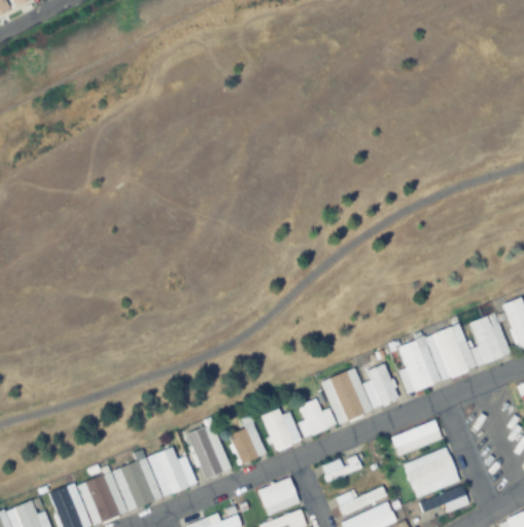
[(0,0),(0,15),(12,9),(7,0),(13,0),(18,8),(32,0),(0,0)]
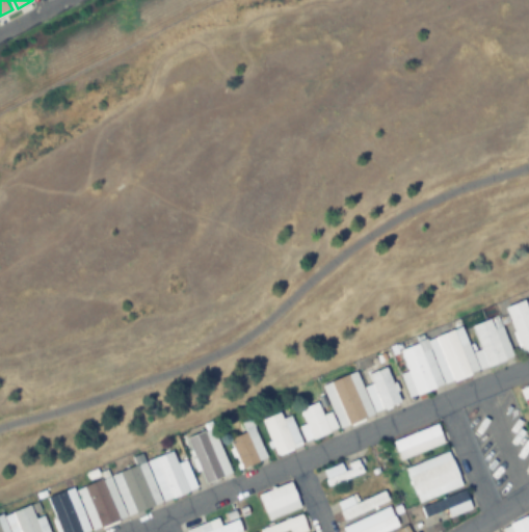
[(528,301),(509,308),(523,354),(528,351),(528,301)]
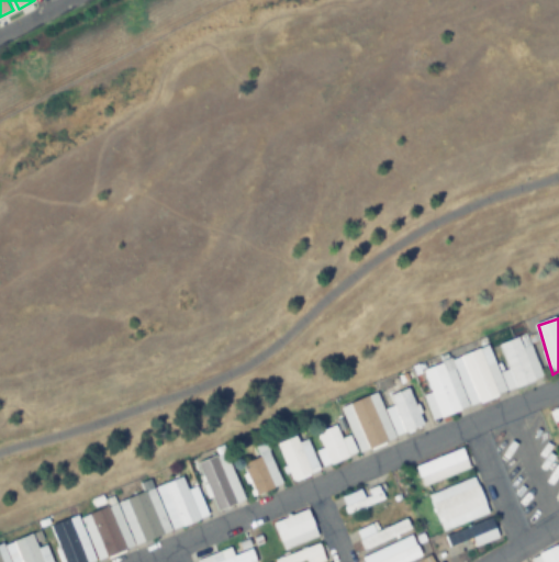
[(425,368),(433,394),(427,396),(434,418),(545,382),(529,335),(501,344),(510,370),(500,373),(491,346),(425,368)]
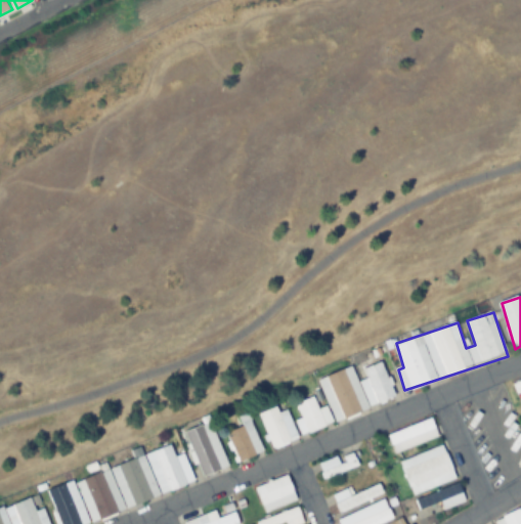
[(361,381),(373,406),(397,395),(382,360),(365,367),(370,377),(361,381)]
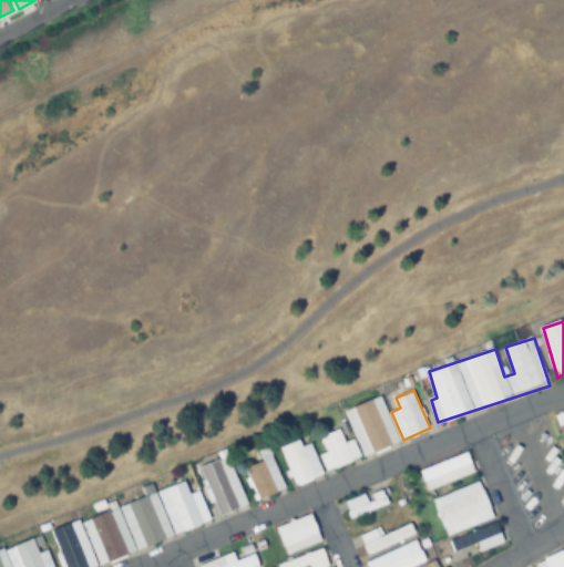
[(348,409),(366,455),(396,445),(378,399),(348,409)]
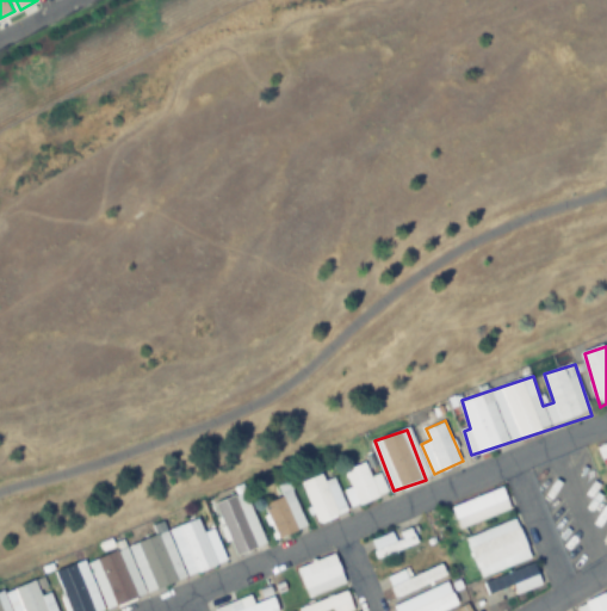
[(346,491),(353,508),(390,493),(382,473),(373,476),(367,462),(347,470),(353,487),(346,491)]
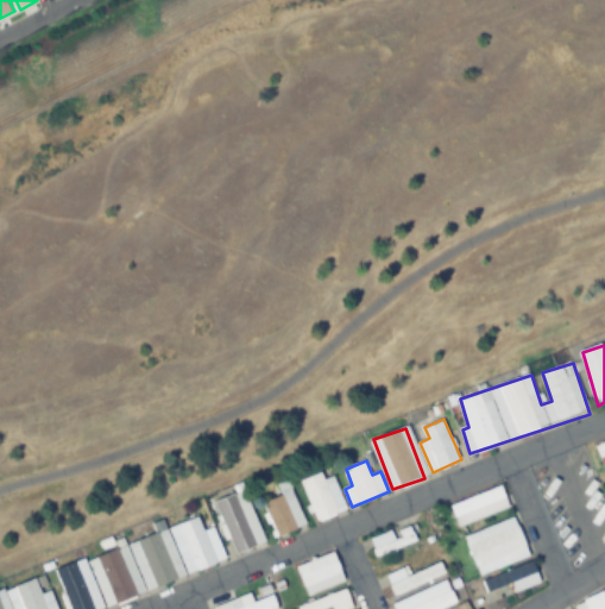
[(350,509),(334,476),(326,479),(322,472),(302,482),(320,522),(350,509)]
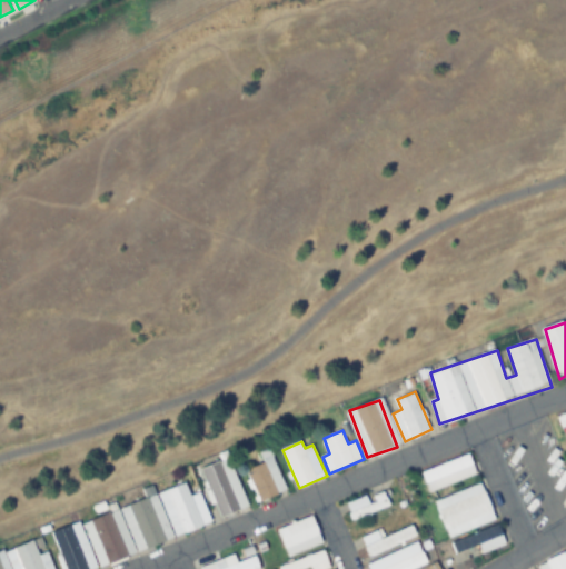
[(267,462),(247,470),(261,502),(288,490),(269,449),(262,452),(267,462)]
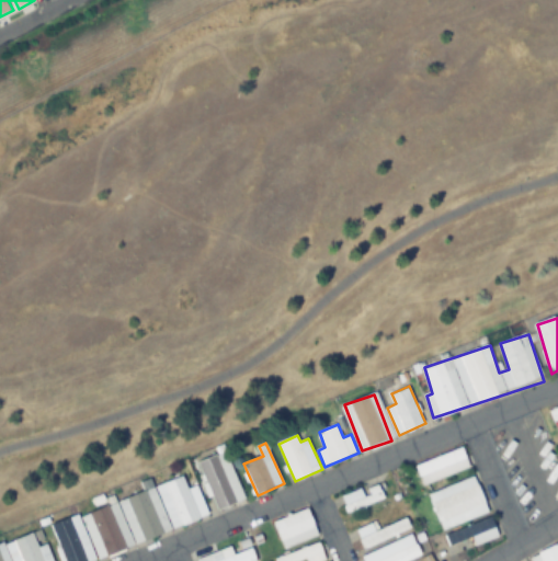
[(424,484),(471,468),(465,447),(418,464),(424,484)]
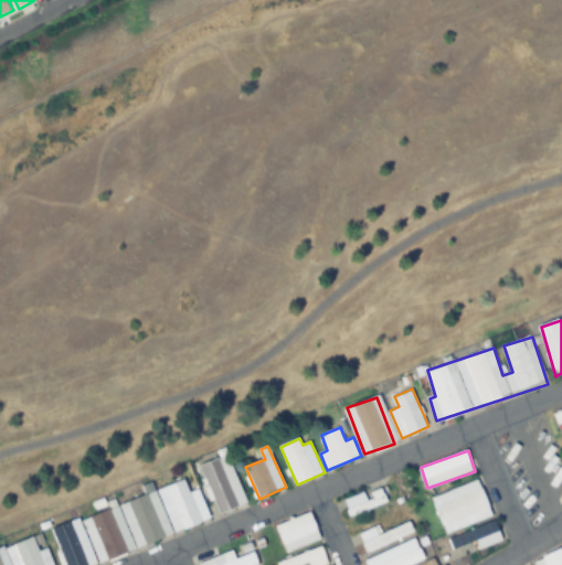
[(246,508),(232,455),(203,462),(218,515),(246,508)]
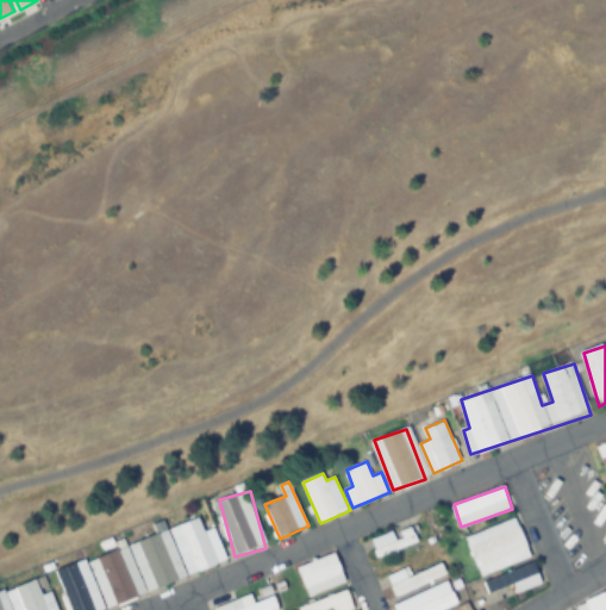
[(94,609),(229,565),(216,527),(206,530),(201,517),(167,529),(164,522),(156,526),(160,535),(57,570),(70,609),(94,609)]
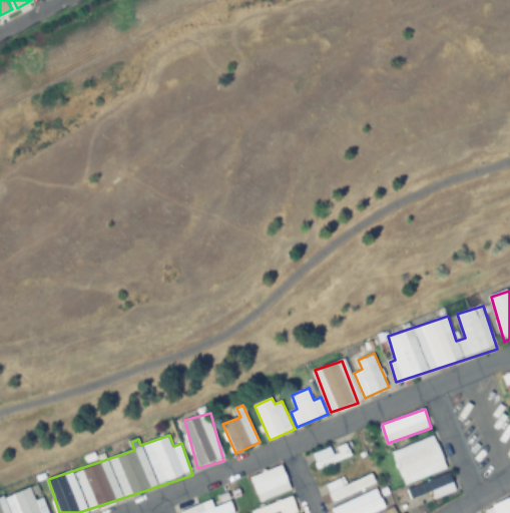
[(393,450),(404,484),(448,470),(437,435),(393,450)]
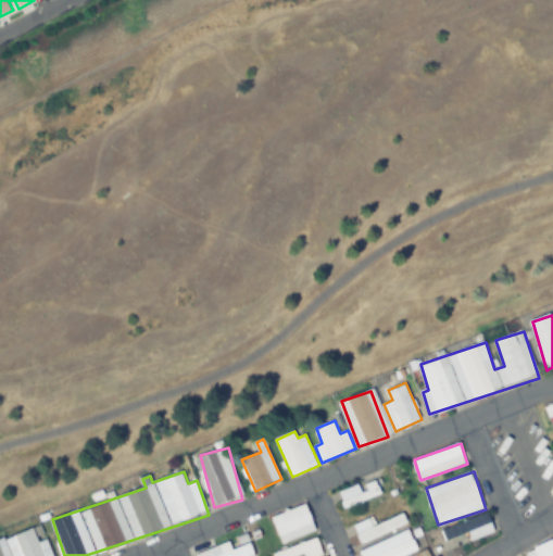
[(385,492),(376,476),(339,494),(348,510),(385,492)]
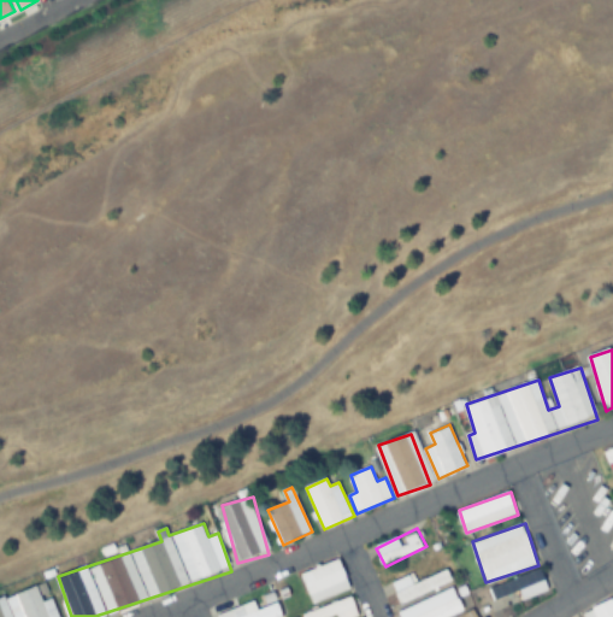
[(301,576),(316,605),(352,588),(339,558),(301,576)]
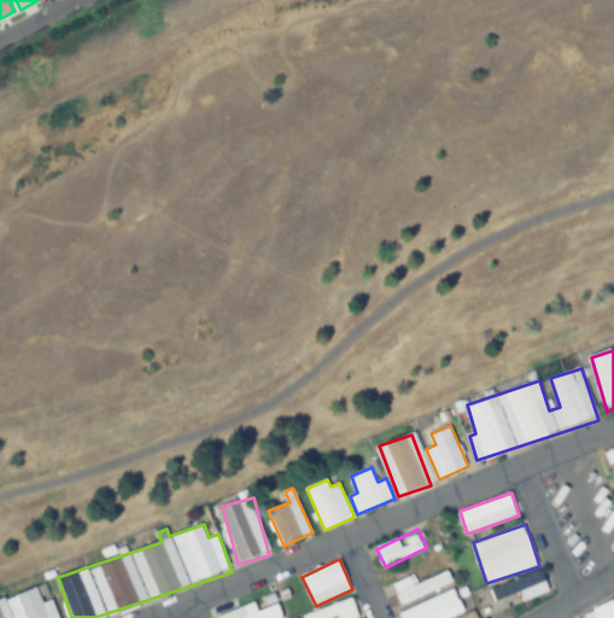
[(419,582),(415,573),(392,583),(402,605),(455,584),(449,570),(419,582)]
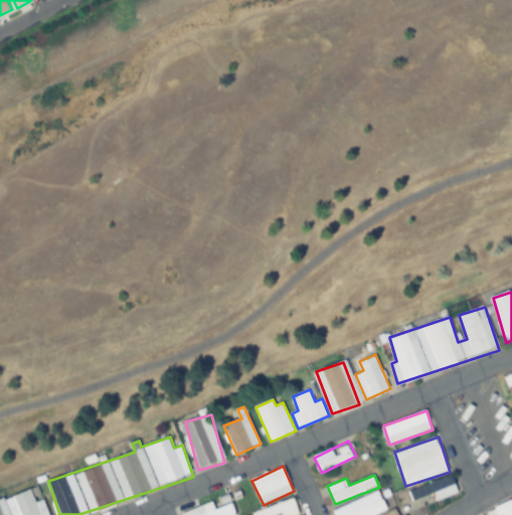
[(415,509),(459,494),(453,476),(409,490),(415,509)]
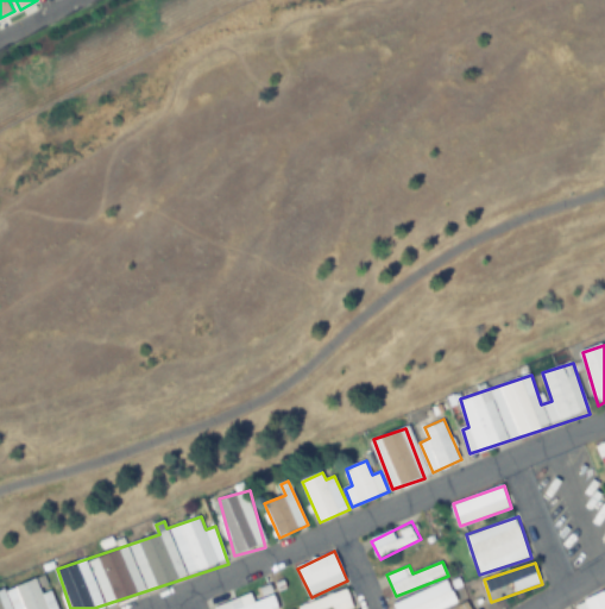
[(0,608),(58,608),(51,589),(45,591),(41,578),(0,594),(0,608)]
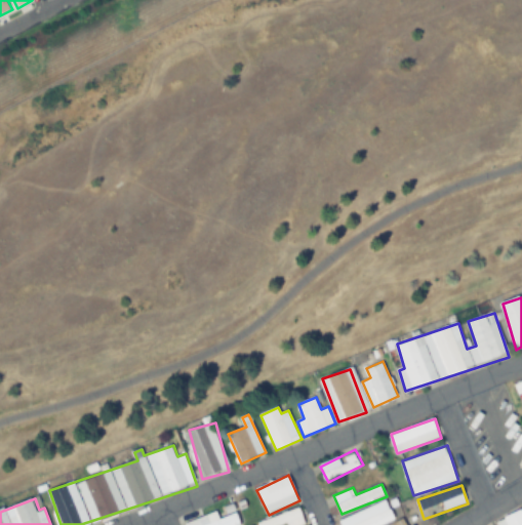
[(385,524),(396,521),(388,499),(339,519),(342,524),(385,524)]
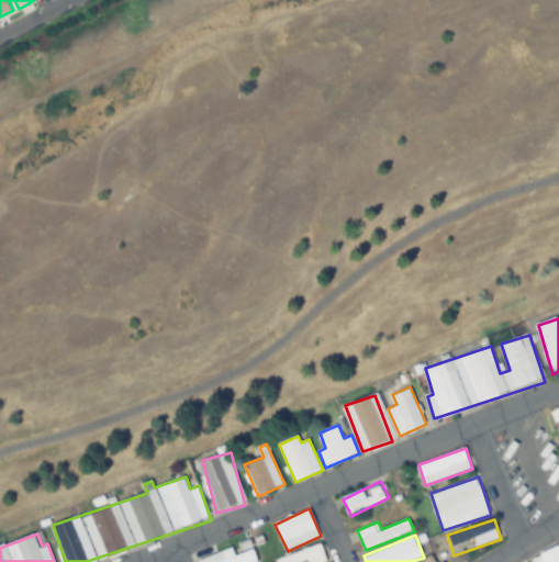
[(258,561),(254,548),(235,553),(233,548),(200,560),(200,561),(258,561)]
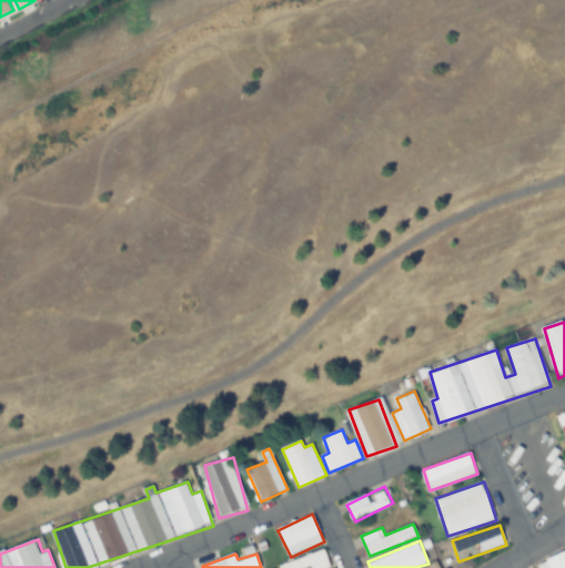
[(542,567),(564,567),(564,554),(541,561),(542,567)]
